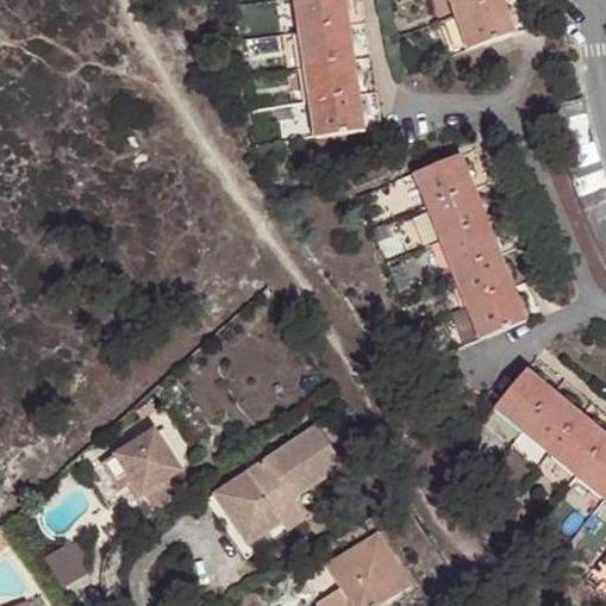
[(298,35),(347,27),(342,0),(293,0),(298,35)]
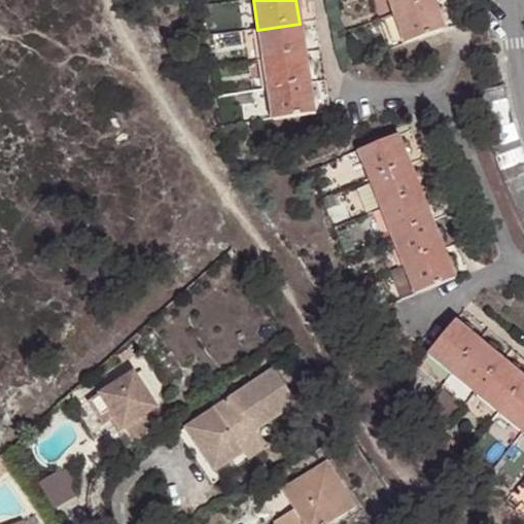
[(390,0),(396,15),(434,1),(433,0),(390,0)]
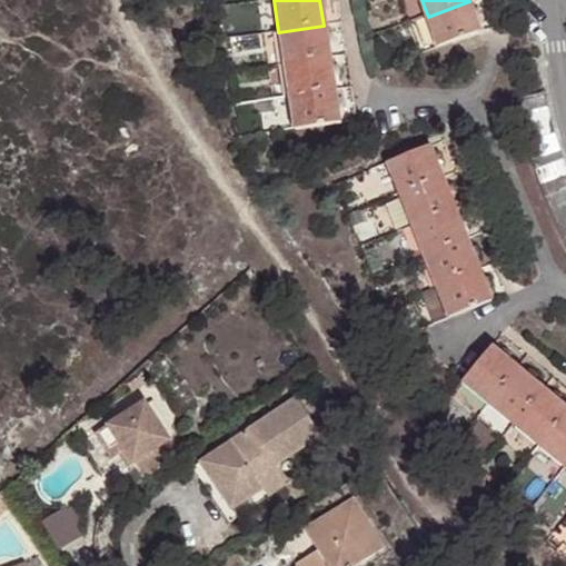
[(482,33),(469,1),(428,17),(440,49),(482,33)]
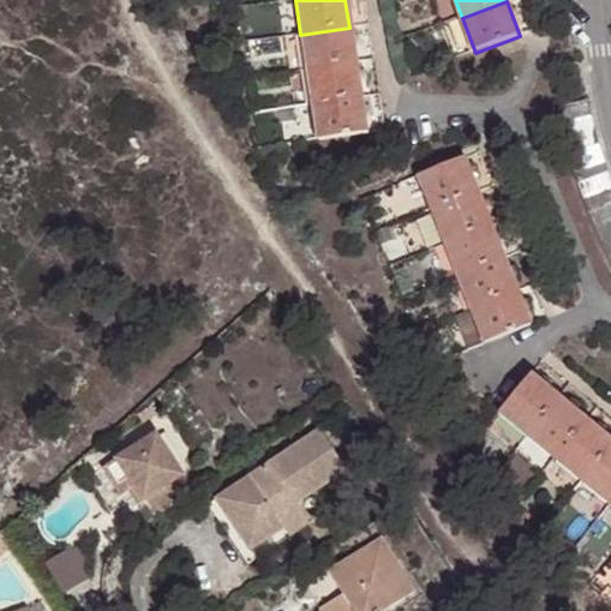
[(300,35),(306,69),(354,61),(349,28),(300,35)]
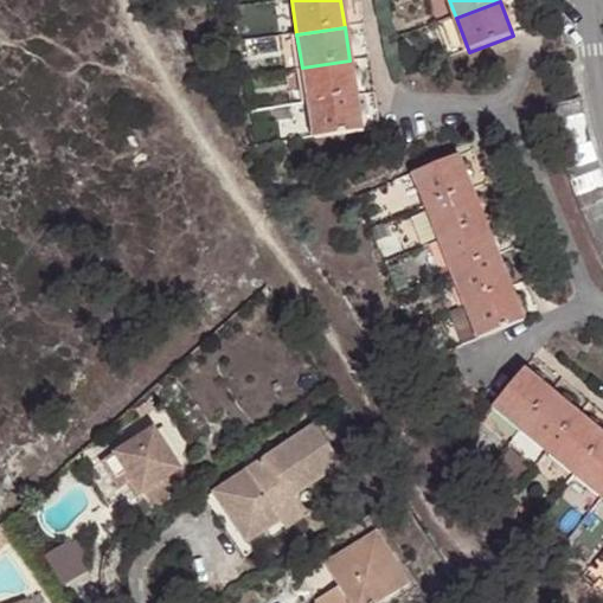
[(302,68),(307,102),(354,96),(350,61),(302,68)]
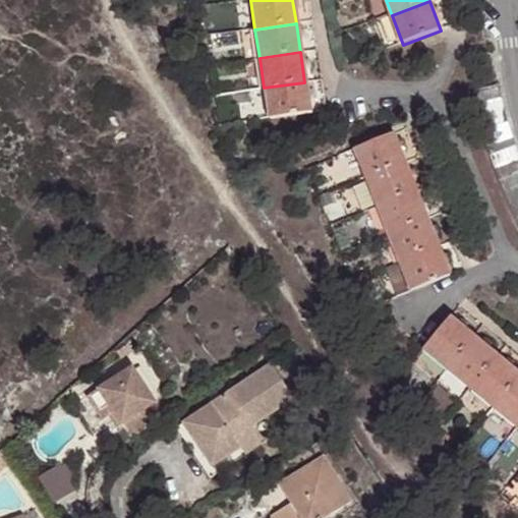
[(304,82),(264,88),(268,119),(309,113),(304,82)]
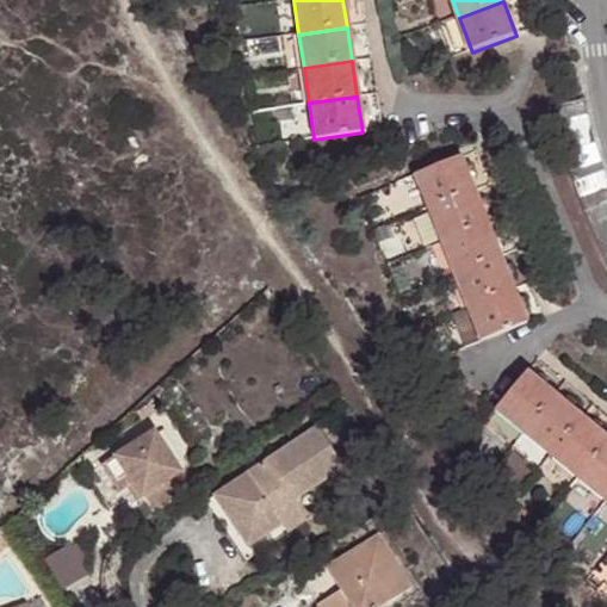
[(606,169),(602,158),(598,143),(594,129),(589,113),(584,98),(557,105),(561,119),(565,135),(569,149),(573,165),(577,180),(583,196),(589,209),(596,224),(602,239),(606,248),(606,169)]
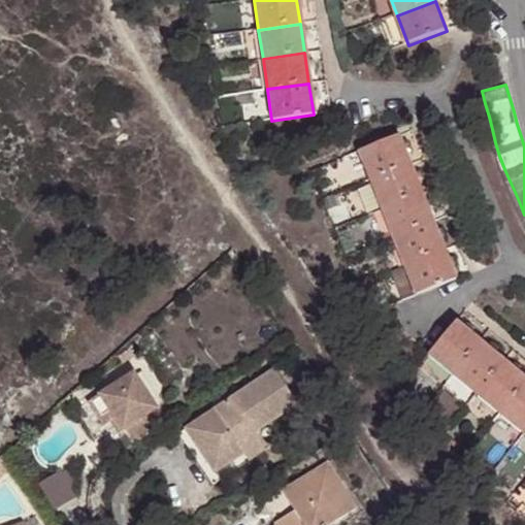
[(368,183),(408,167),(396,136),(356,152),(368,183)]
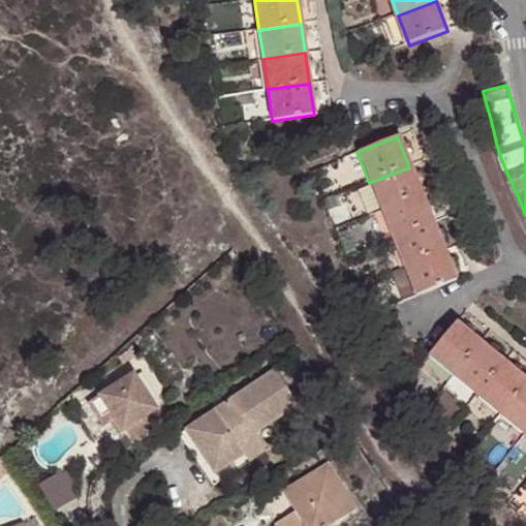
[(421,196),(409,167),(369,183),(380,211),(421,196)]
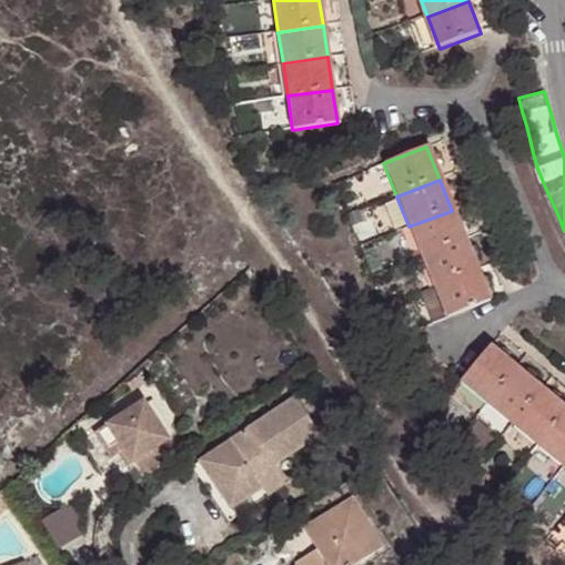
[(422,259),(464,242),(452,211),(409,226),(422,259)]
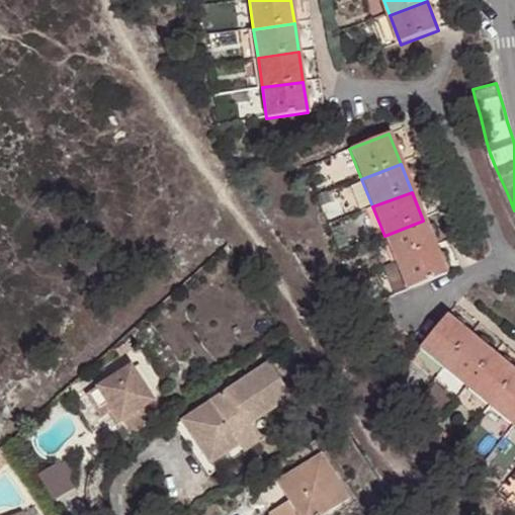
[(396,264),(434,248),(423,221),(384,236),(396,264)]
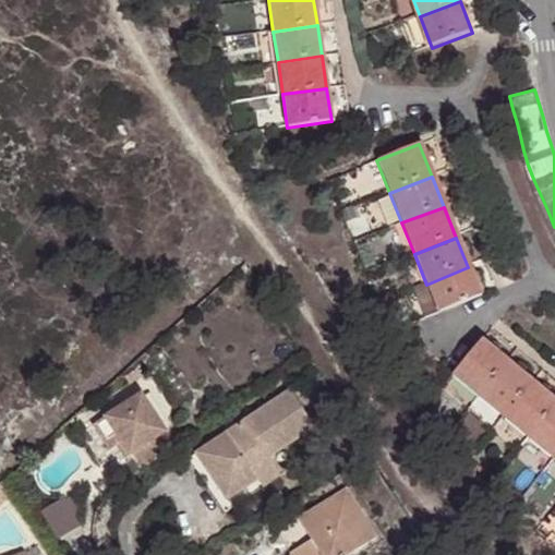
[(481,299),(468,267),(426,285),(439,315),(481,299)]
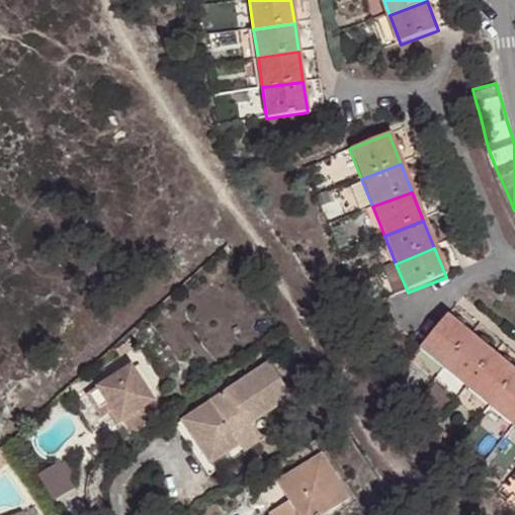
[(417,349),(440,368),(467,336),(444,317),(417,349)]
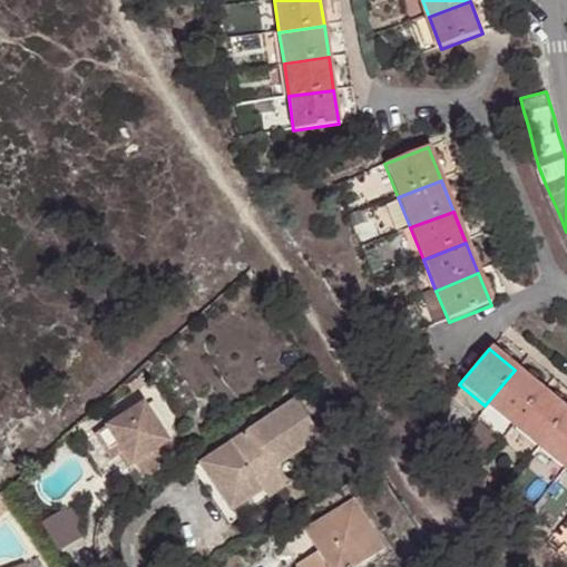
[(515,370),(485,406),(509,427),(539,391),(515,370)]
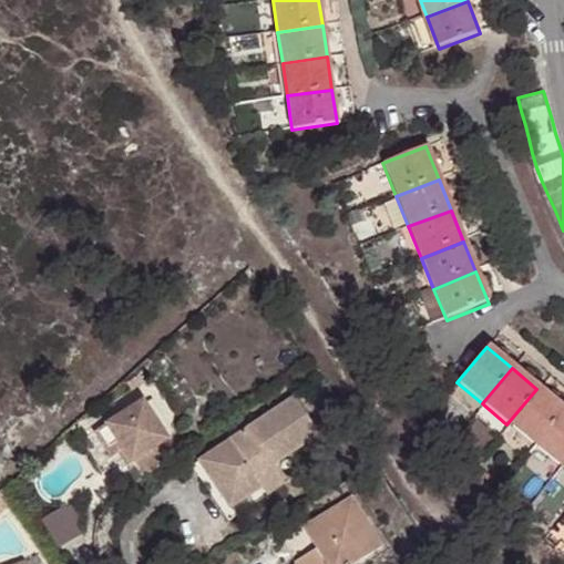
[(119,412),(156,469),(188,447),(149,389),(119,412)]
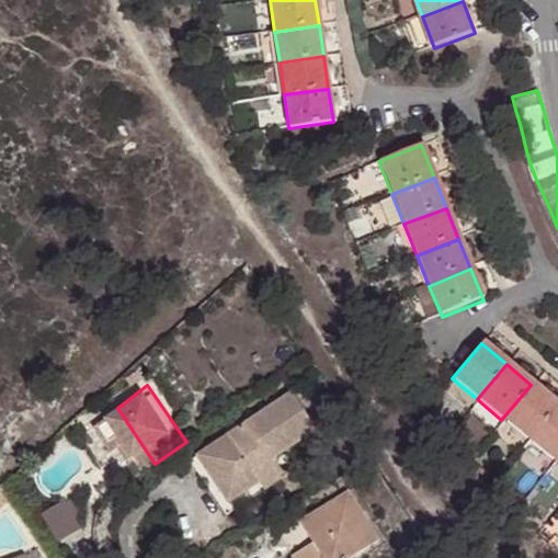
[(296,385),(250,416),(253,420),(236,431),(234,426),(202,447),(235,494),(264,475),(258,464),(275,452),(321,421),(296,385)]
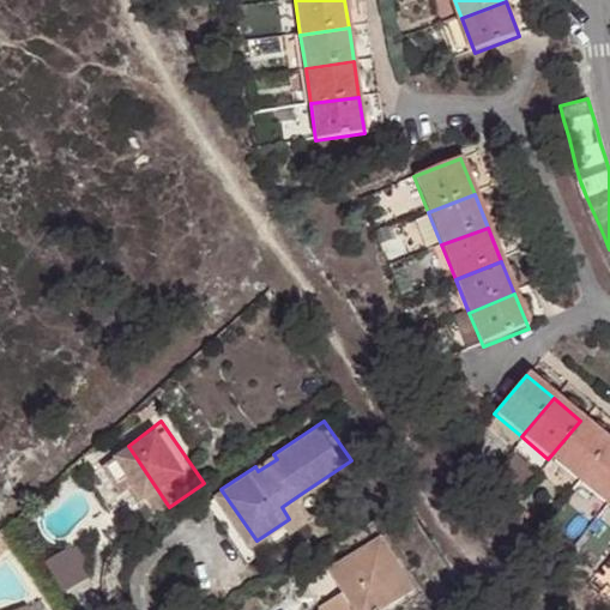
[(548,459),(577,483),(609,445),(580,421),(548,459)]
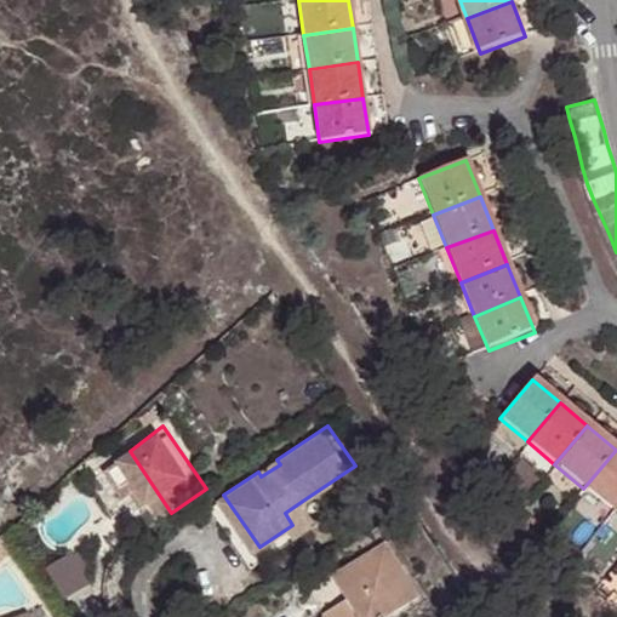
[(583,489),(611,512),(616,506),(616,450),(583,489)]
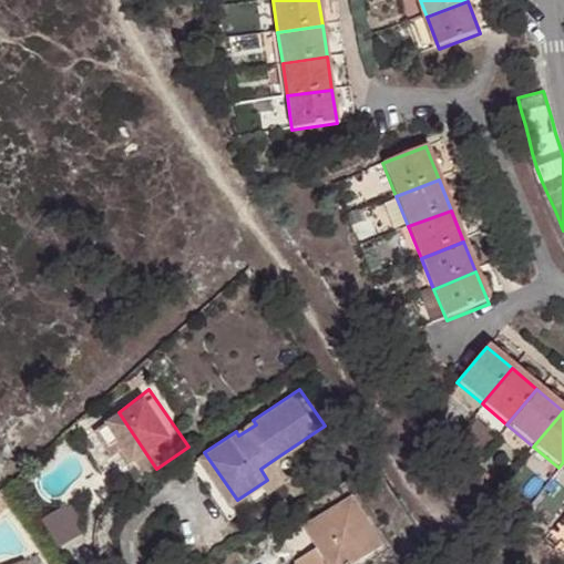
[(256,424),(253,420),(236,431),(238,436),(256,424)]
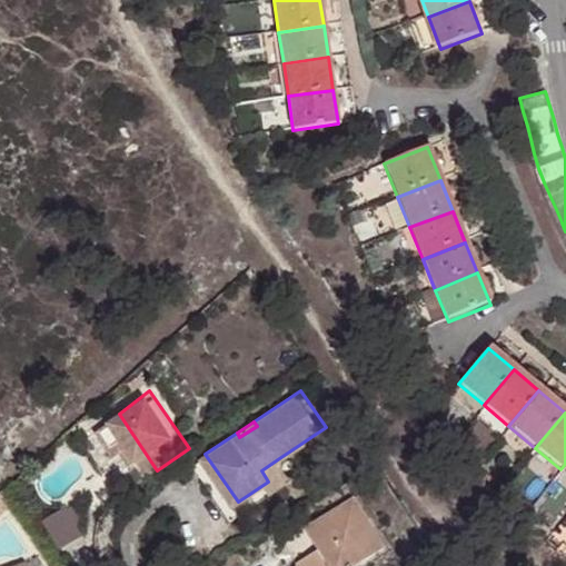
[(238,502),(205,454),(198,458),(230,506),(238,502)]
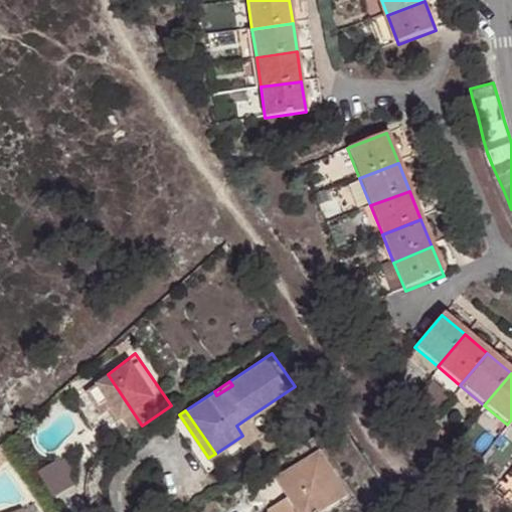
[(259,424),(252,414),(236,425),(242,436),(259,424)]
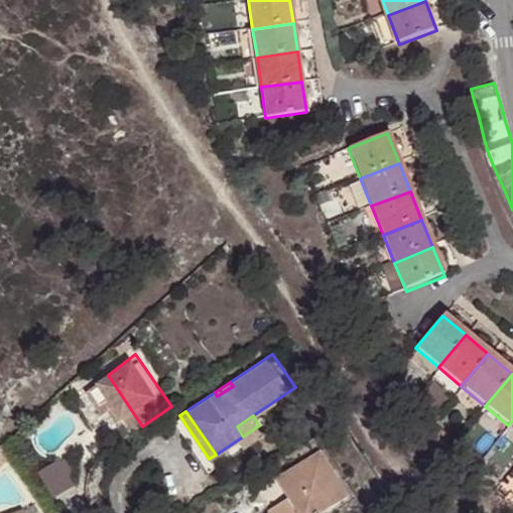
[(316,512),(351,491),(324,445),(259,487),(274,512),(316,512)]
